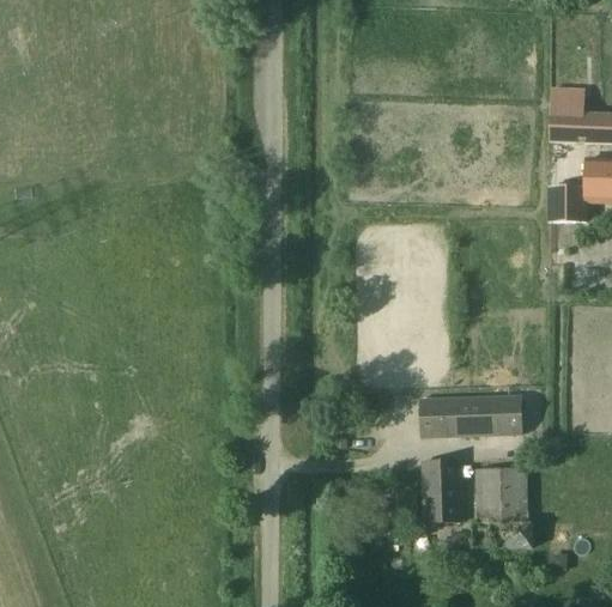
[(550,87),(549,141),(611,143),(611,111),(582,111),(583,87),(550,87)]
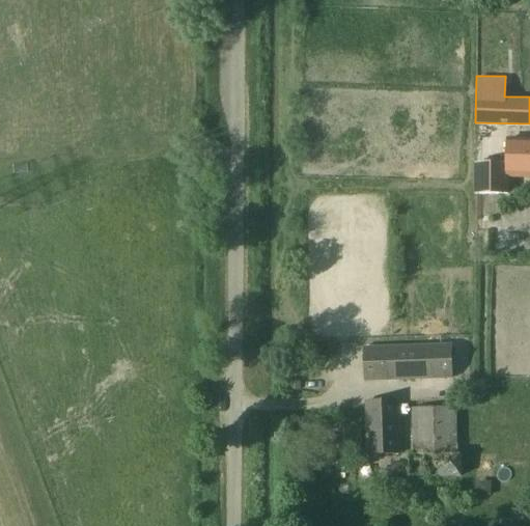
[(507,192),(507,173),(529,173),(529,137),(506,137),(506,160),(474,160),(474,191),(507,192)]
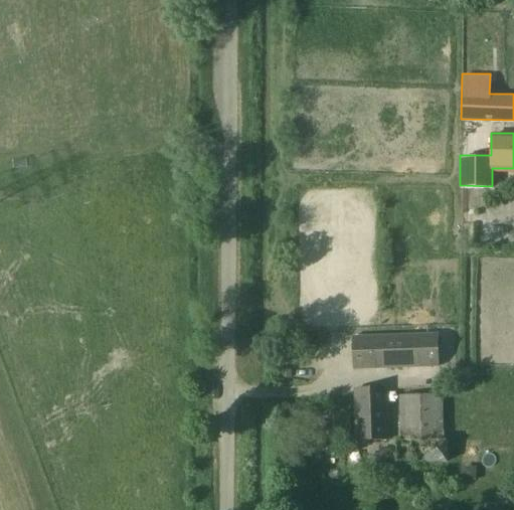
[(351,333),(352,367),(439,364),(438,330),(351,333)]
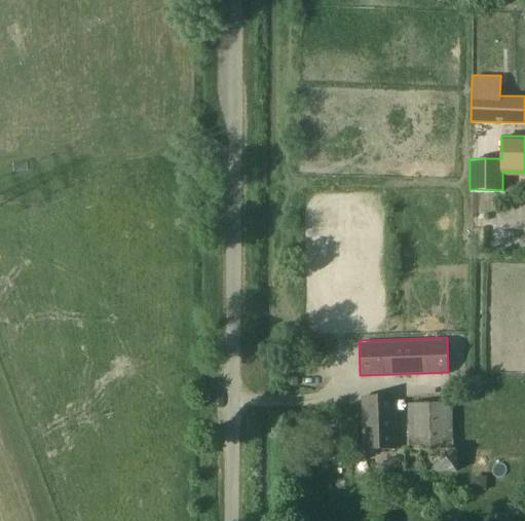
[(286,382),(297,382),(297,364),(287,364),(286,382)]
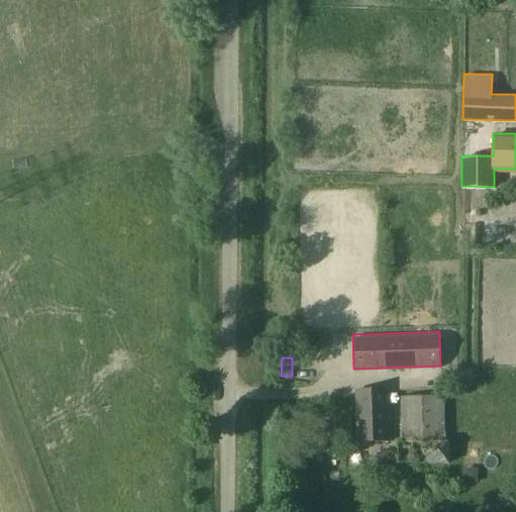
[(356,440),(391,439),(389,386),(354,387),(356,440)]
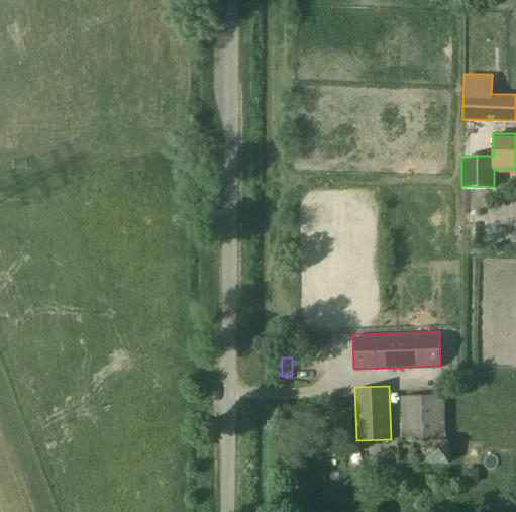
[(447,437),(444,438),(443,394),(402,395),(403,437),(397,437),(397,462),(447,461),(447,437)]
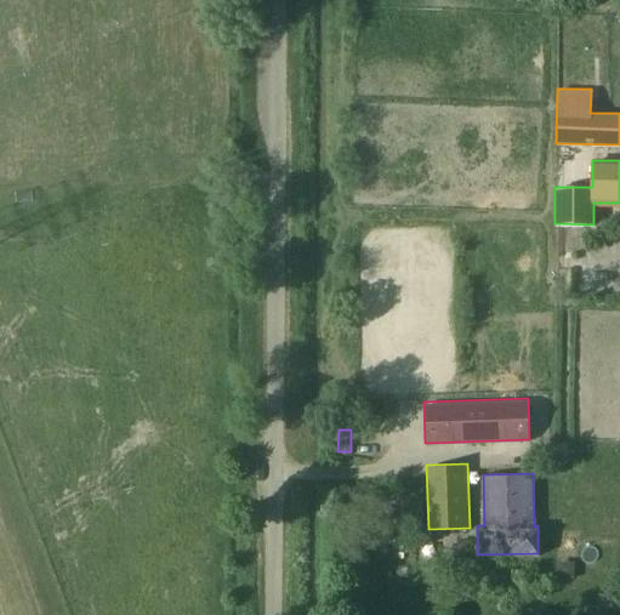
All buildings are outlined.
